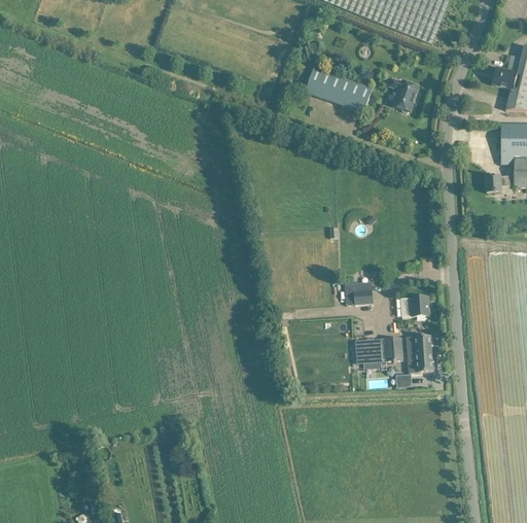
[(323,0),(340,6),(339,6),(422,39),(432,42),(448,0),(323,0)]
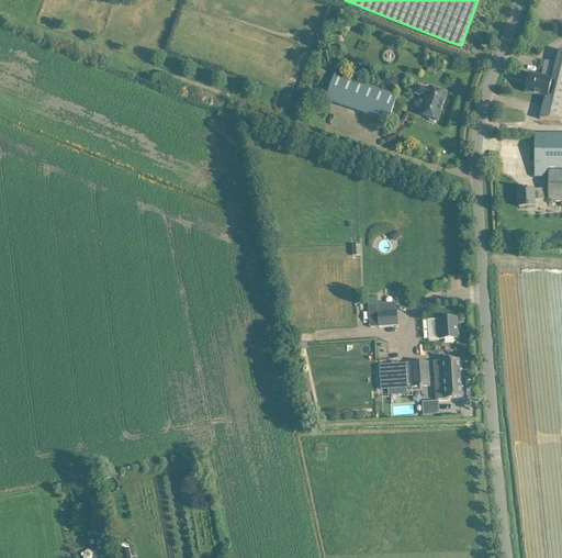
[(529,70),(525,88),(546,93),(539,116),(550,116),(561,115),(561,47),(559,47),(552,76),(529,70)]
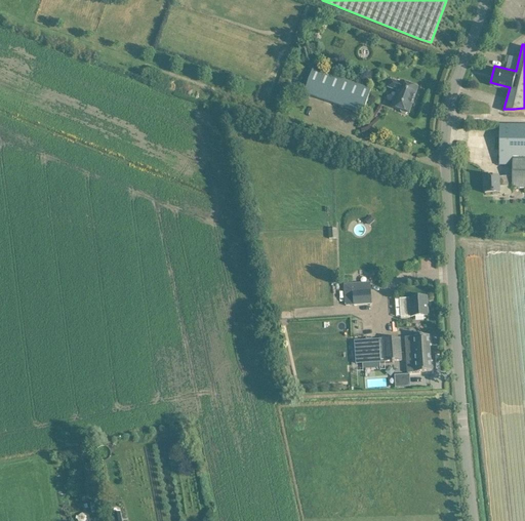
[(371,87),(361,84),(313,67),(305,90),(363,111),(371,87)]
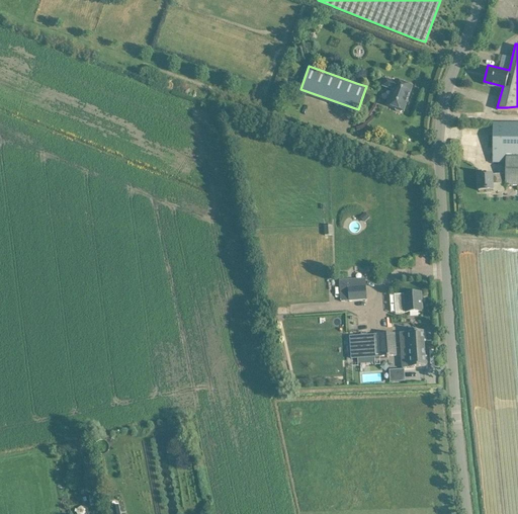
[(385,76),(382,83),(392,87),(386,102),(395,105),(395,106),(396,107),(400,109),(402,108),(404,108),(412,84),(395,78),(395,79),(385,76)]
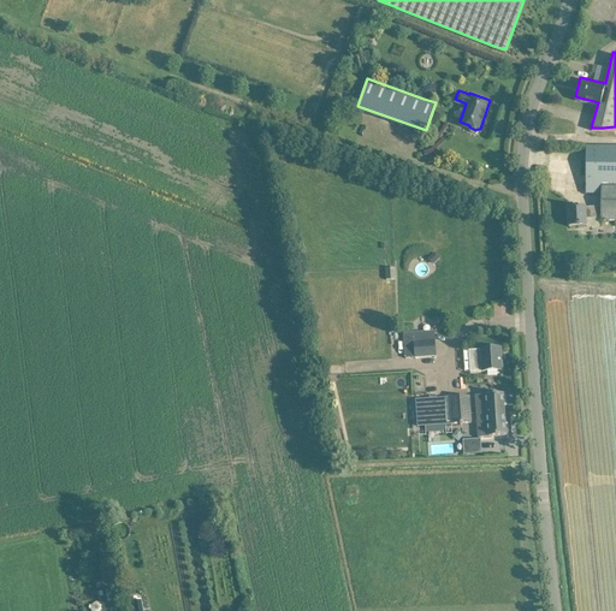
[(615,143),(598,143),(586,143),(586,190),(600,190),(600,203),(568,206),(569,224),(578,223),(579,225),(584,224),(584,223),(586,223),(585,215),(599,214),(600,217),(615,217),(615,143)]
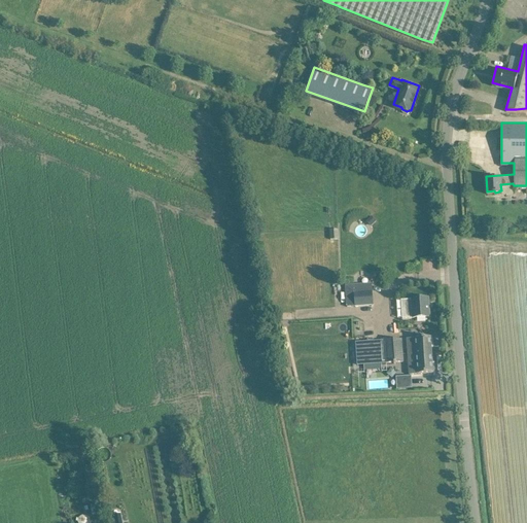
[(372,281),(354,282),(345,283),(347,304),(373,302),(372,281)]
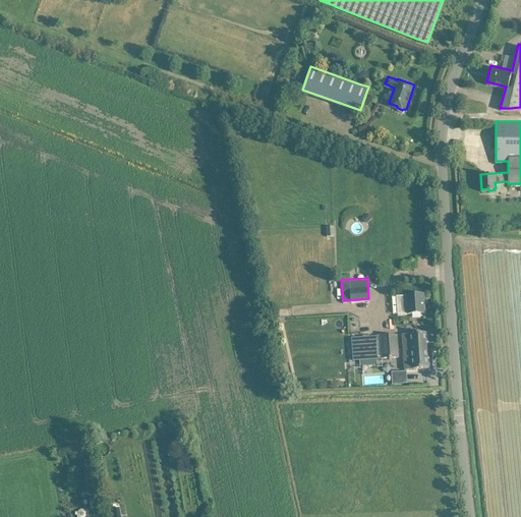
[(423,292),(413,292),(396,294),(398,311),(424,310),(423,292)]
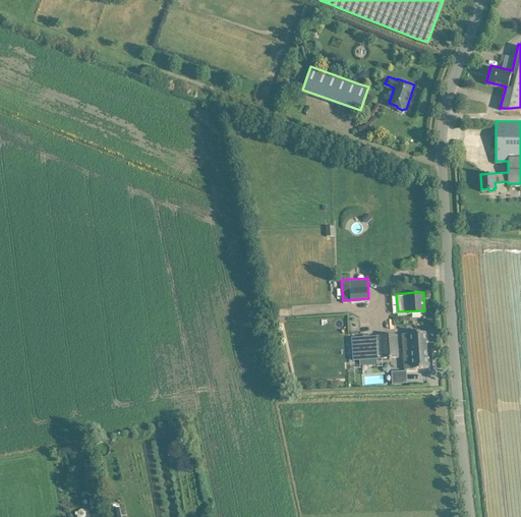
[(425,331),(415,332),(403,333),(404,354),(405,366),(427,365),(425,331)]
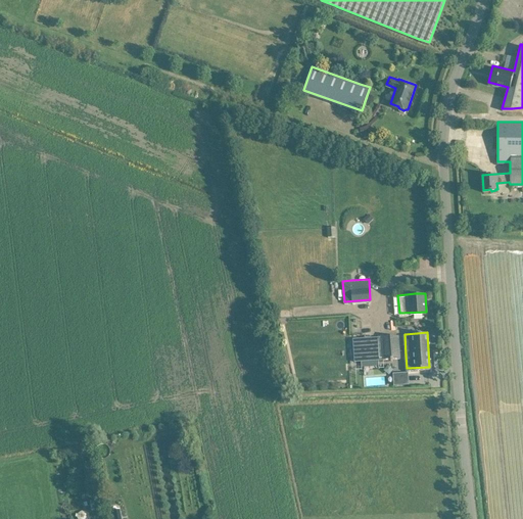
[(398,334),(382,335),(353,337),(354,355),(362,355),(362,359),(399,357),(398,334)]
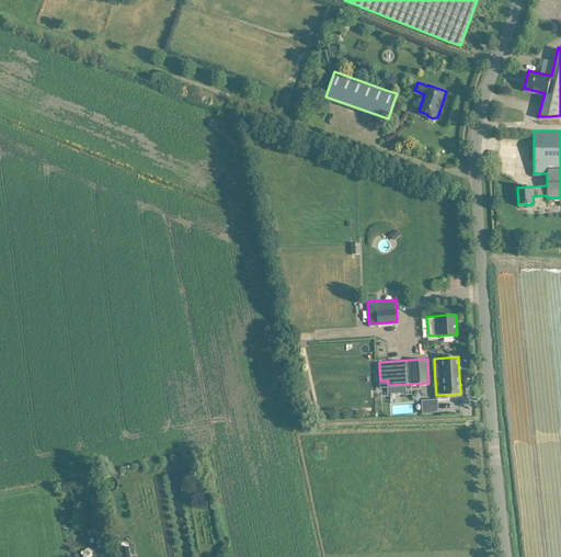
[(129,556),(127,544),(118,545),(121,556),(129,556)]
